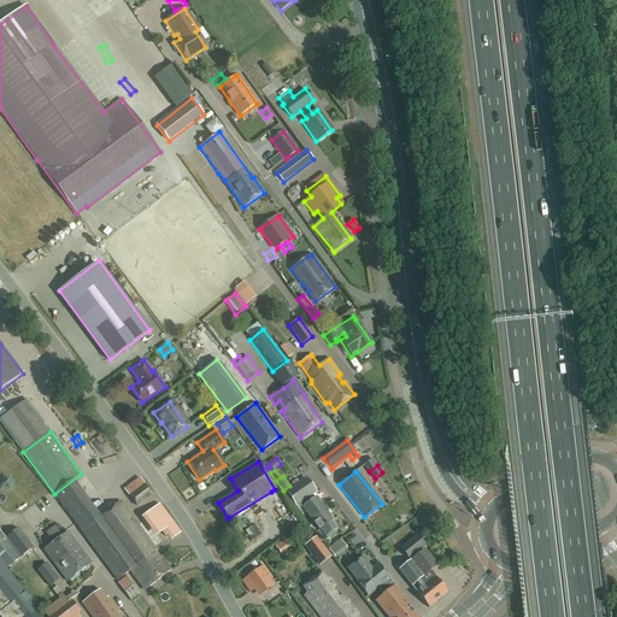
[(295,506),(315,493),(304,479),(286,492),(295,506)]
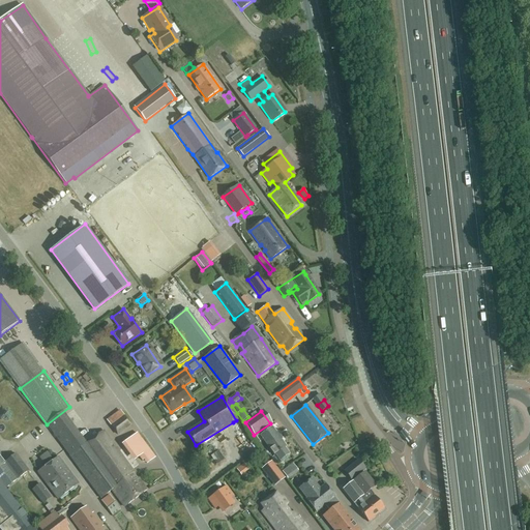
[(118,434),(127,427),(117,413),(108,420),(118,434)]
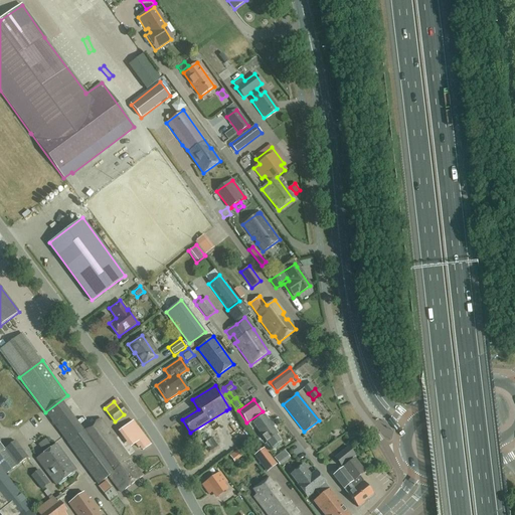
[(281,442),(276,436),(278,434),(264,415),(252,423),(266,443),(267,442),(268,442),(264,445),(267,451),(271,448),(272,448),(281,442)]
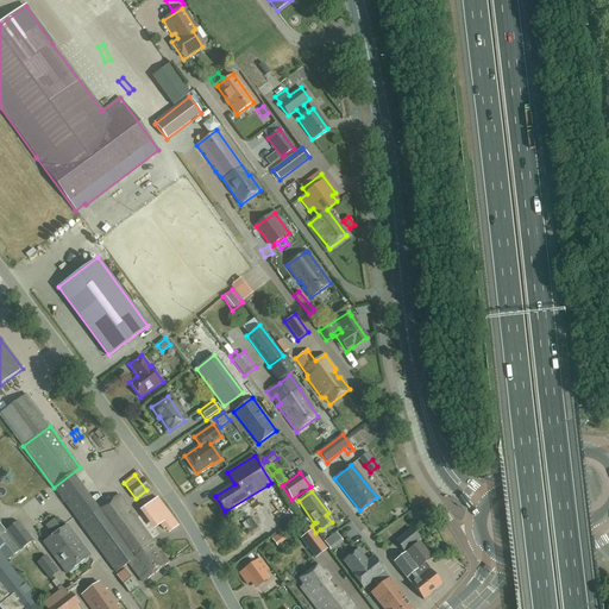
[(81,525),(115,573),(129,564),(143,582),(169,563),(159,548),(156,551),(151,545),(154,544),(132,516),(131,516),(127,510),(129,508),(119,495),(81,525)]
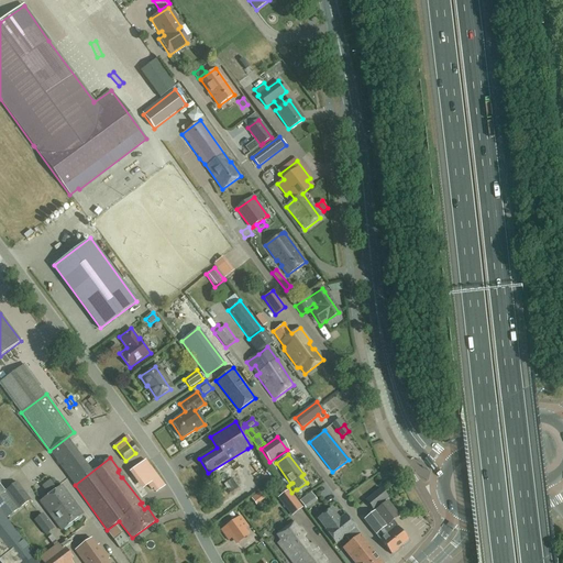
[(158,483),(143,462),(134,468),(129,473),(142,489),(147,485),(152,482),(158,490),(162,488),(158,483)]
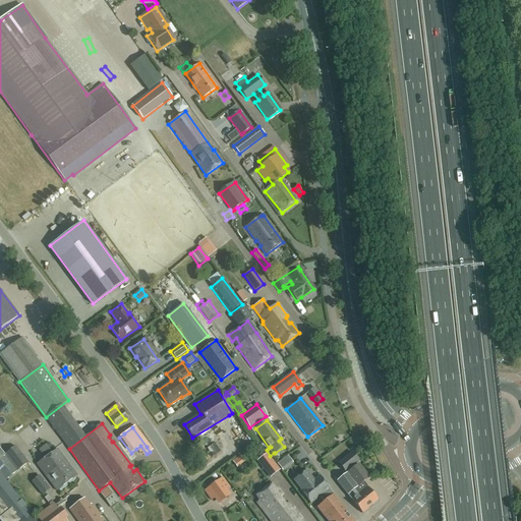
[(213,457),(221,452),(215,443),(207,448),(213,457)]
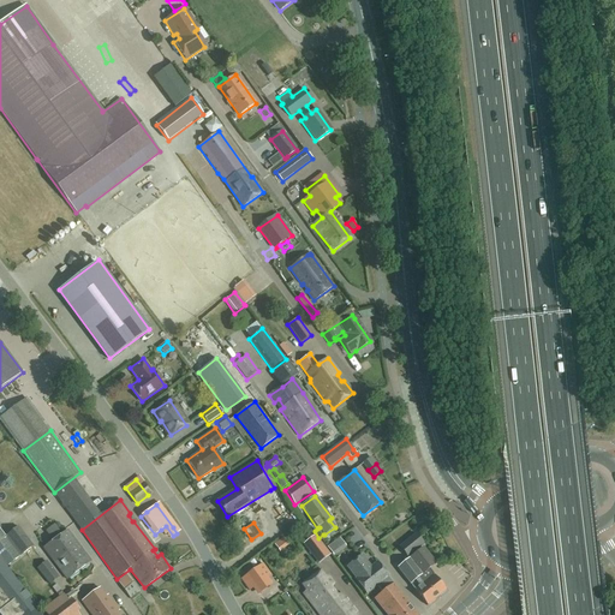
[(0,559),(4,565),(6,567),(33,547),(18,527),(6,536),(7,536),(5,537),(0,531),(0,559)]
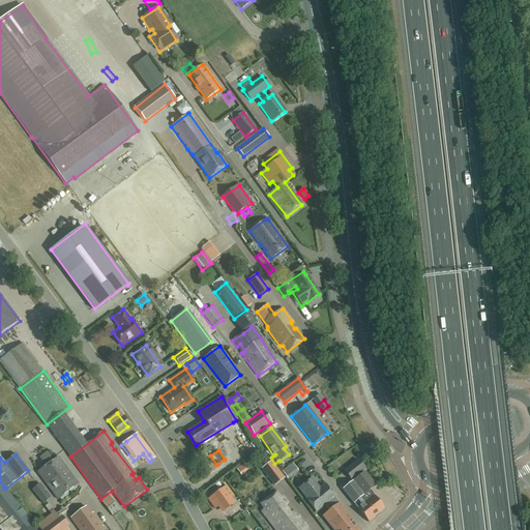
[(58,499),(79,483),(58,457),(37,472),(58,499)]
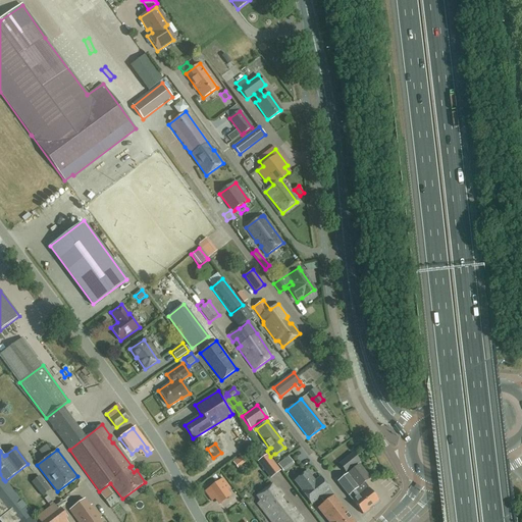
[(346,473),(360,462),(353,452),(338,464),(346,473)]
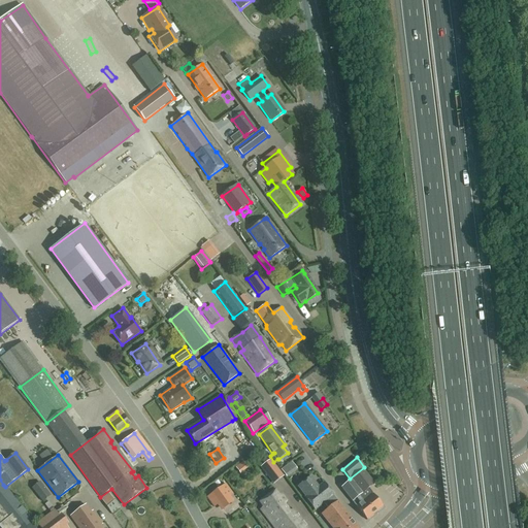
[(273,485),(284,476),(270,459),(260,467),(273,485)]
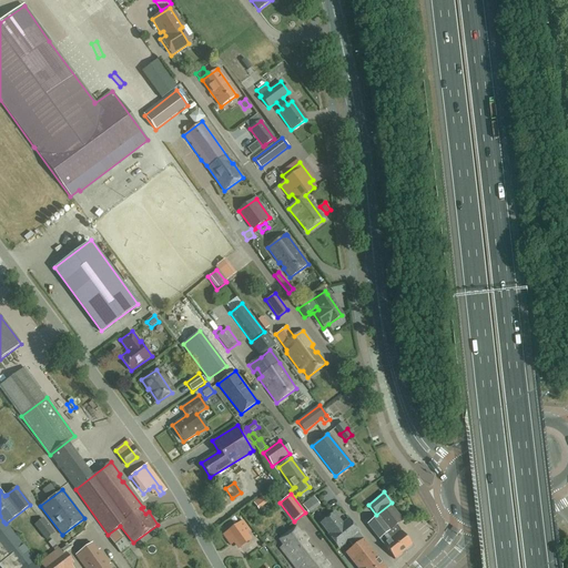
[(254,504),(257,509),(266,503),(262,497),(254,504)]
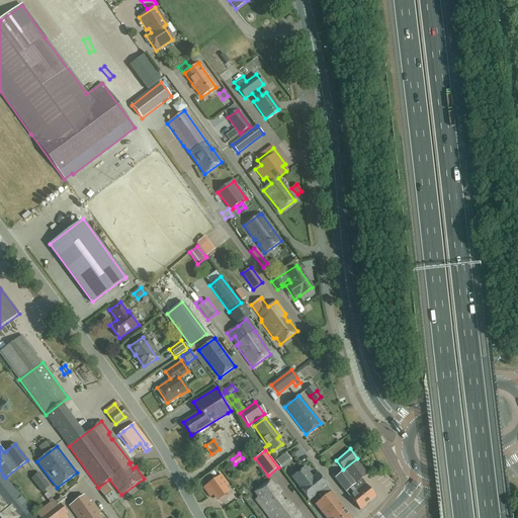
[(280,466),(286,462),(282,456),(276,461),(280,466)]
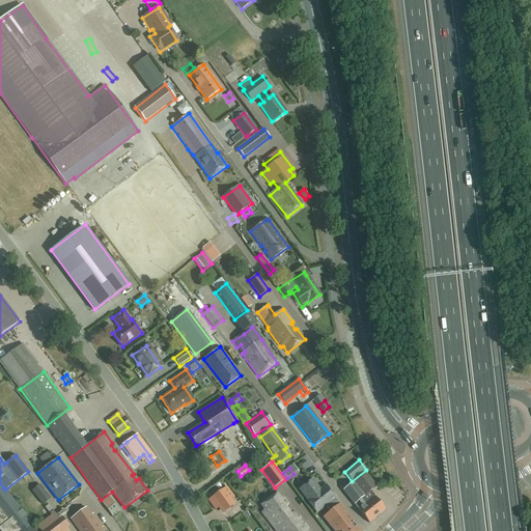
[(369,523),(385,509),(370,492),(375,486),(365,473),(343,491),(355,503),(354,504),(369,523)]
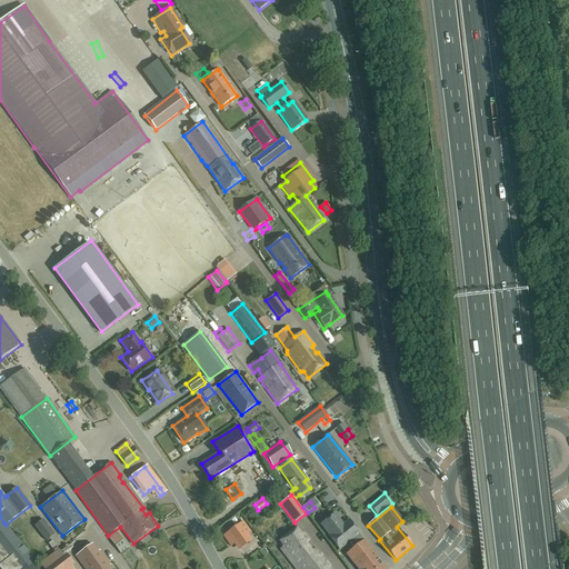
[(342,525),(335,513),(321,525),(329,535),(329,536),(339,549),(348,542),(359,533),(349,520),(342,525)]
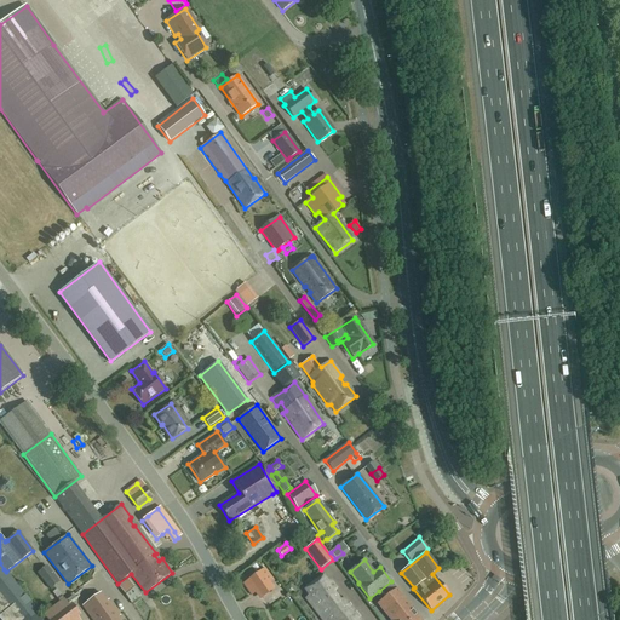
[(23,619),(36,610),(6,572),(4,569),(0,564),(0,618),(1,619),(23,619)]
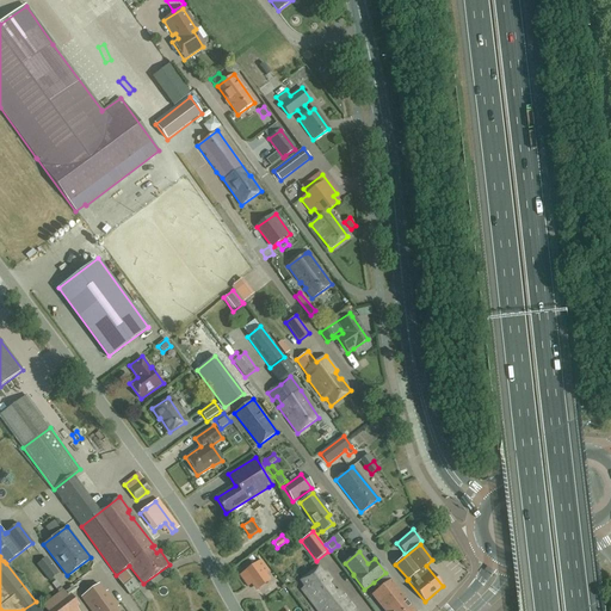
[(49,581),(59,573),(47,557),(36,566),(49,581)]
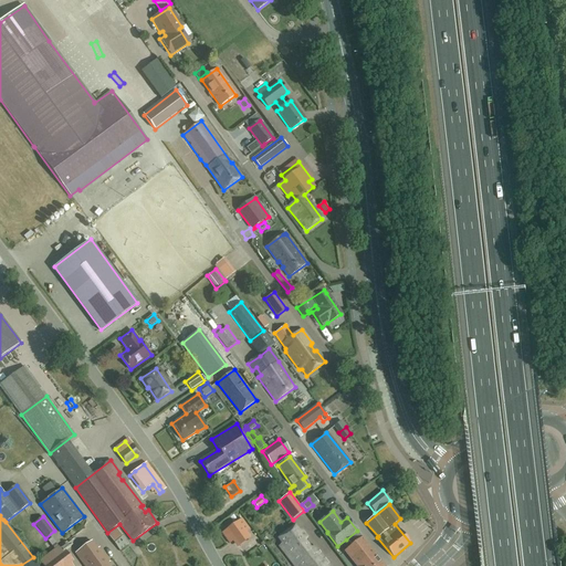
[(249,530),(242,520),(228,530),(236,540),(249,530)]
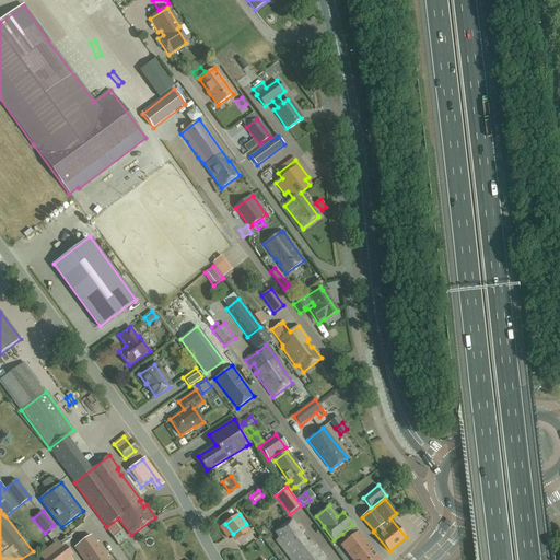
[(275,539),(290,559),(308,559),(319,552),(312,541),(305,544),(301,538),(304,533),(298,525),(292,527),(288,521),(276,531),(279,536),(275,539)]
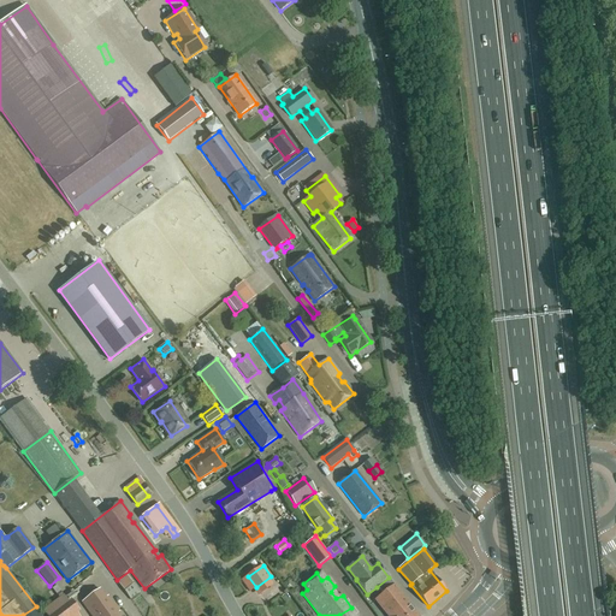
[(132,585),(126,575),(118,582),(131,600),(140,592),(134,584),(132,585)]
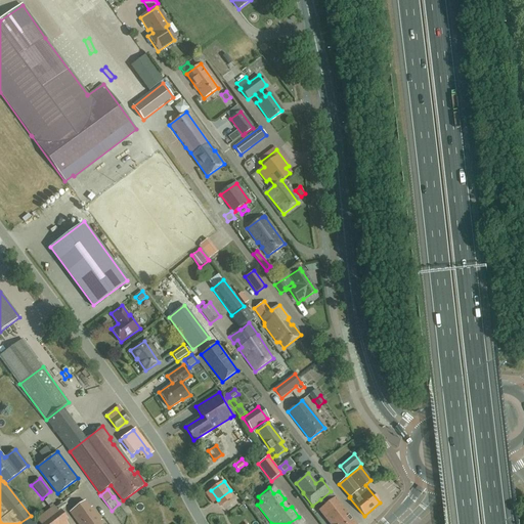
[(355,523),(331,491),(320,499),(325,506),(318,511),(329,523),(355,523)]
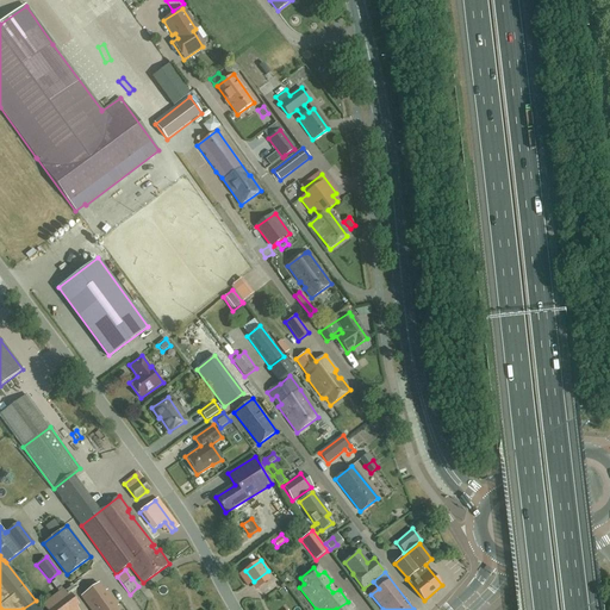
[(99,584),(81,596),(91,609),(118,609),(117,607),(118,607),(107,591),(105,592),(99,584)]
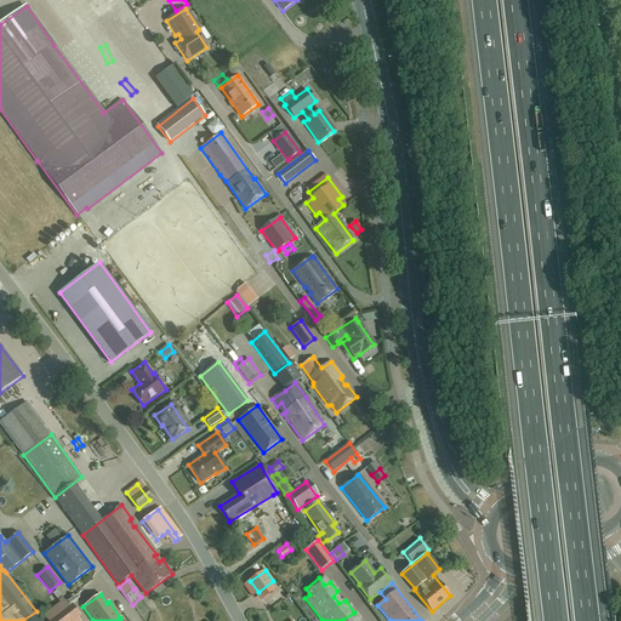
[(52,609),(44,616),(46,620),(78,620),(77,619),(80,616),(72,604),(68,607),(63,600),(60,604),(56,607),(52,609)]
